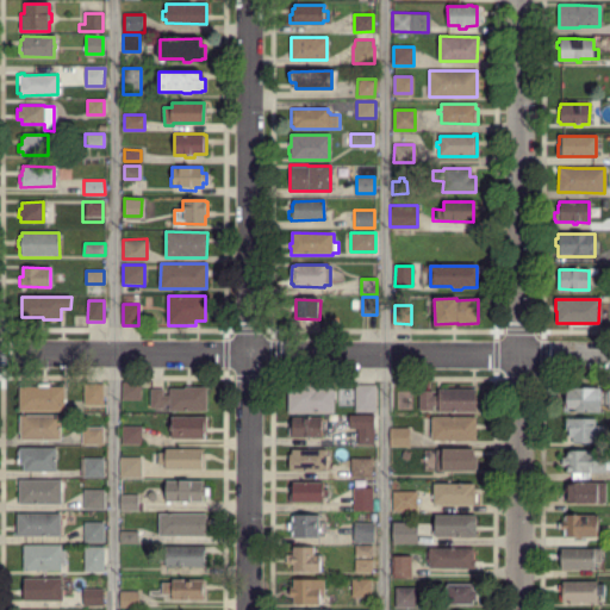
[(123,399),(124,383),(136,381),(136,384),(141,384),(141,399),(123,399)]
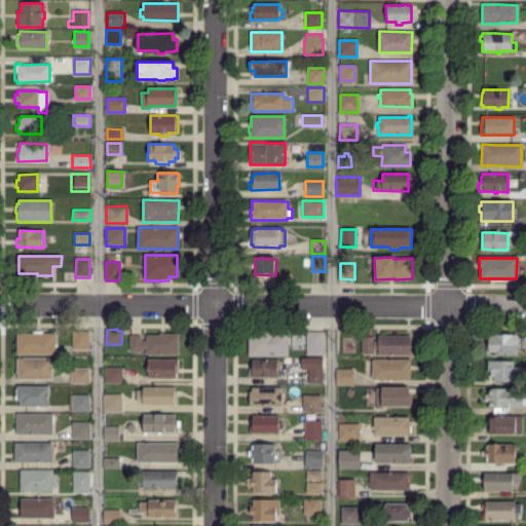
[(16,354),(16,334),(33,334),(33,331),(41,331),(41,334),(54,334),(54,354),(16,354)]
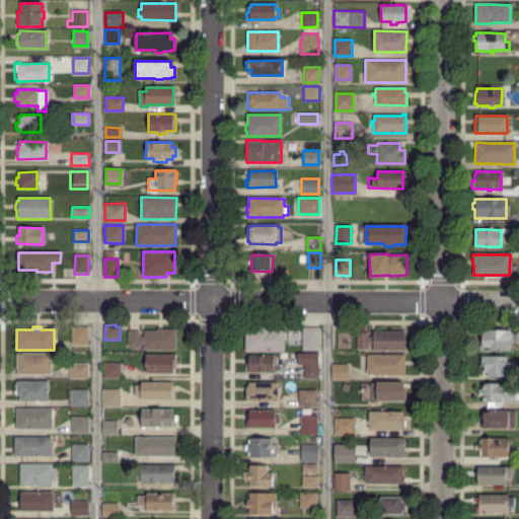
[(246,351),(246,326),(272,326),(272,330),(284,330),(284,351),(246,351)]
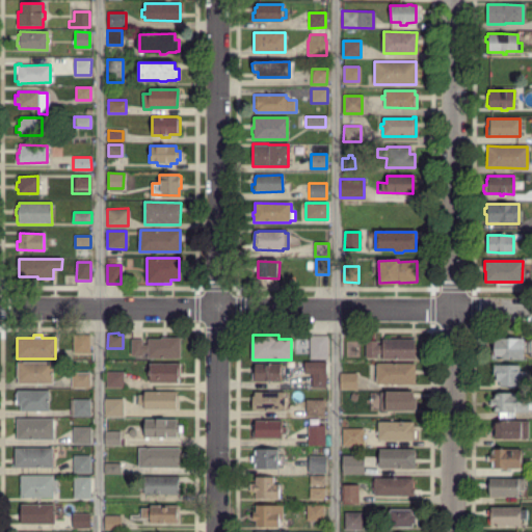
[(89,353),(74,353),(74,336),(89,336),(89,353)]
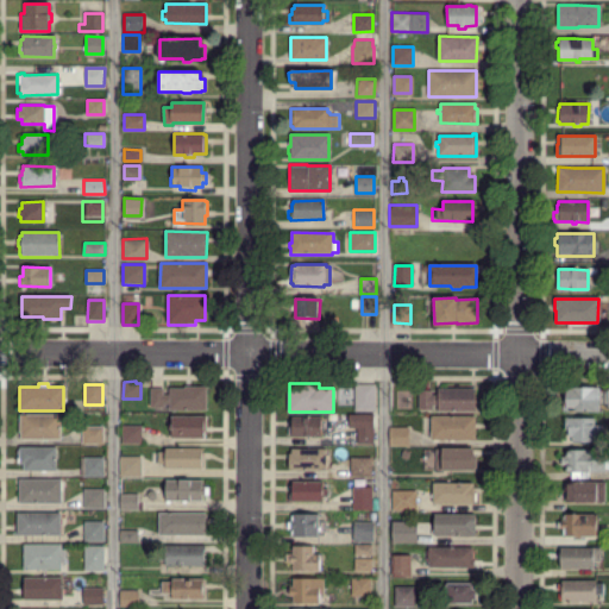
[(375,410),(356,409),(356,384),(375,385),(375,410)]
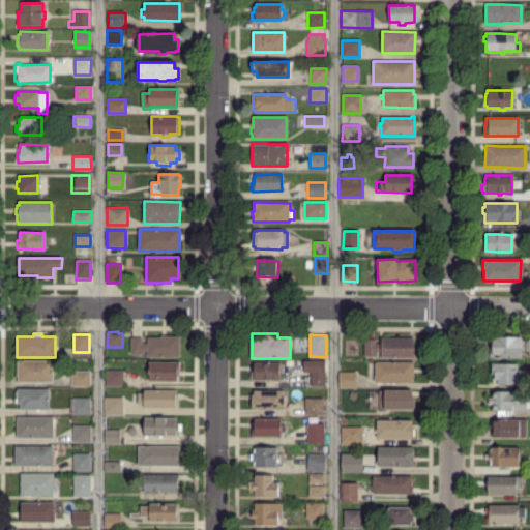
[(148,356),(148,352),(142,352),(142,354),(131,354),(131,339),(142,339),(142,344),(148,344),(148,337),(160,337),(178,336),(179,356),(148,356)]
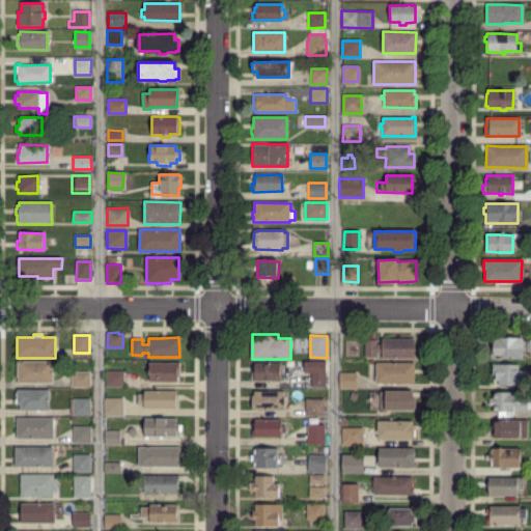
[(493,358),(493,355),(491,355),(491,339),(493,339),(493,337),(522,337),(522,340),(530,340),(530,354),(521,354),(521,357),(514,357),(514,358),(493,358)]
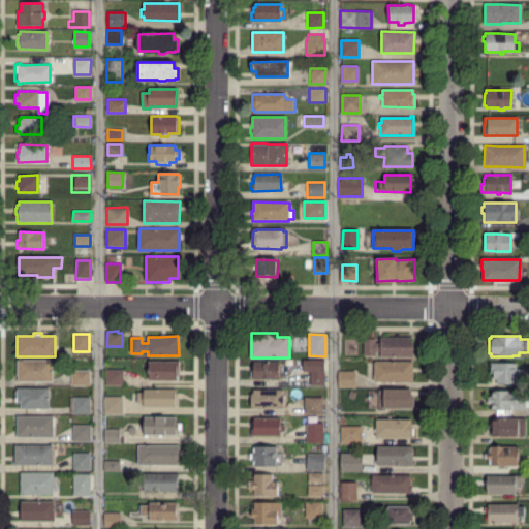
[(364,358),(364,339),(374,339),(374,342),(380,342),(380,338),(412,338),(412,355),(380,355),(380,352),(375,352),(375,358),(364,358)]
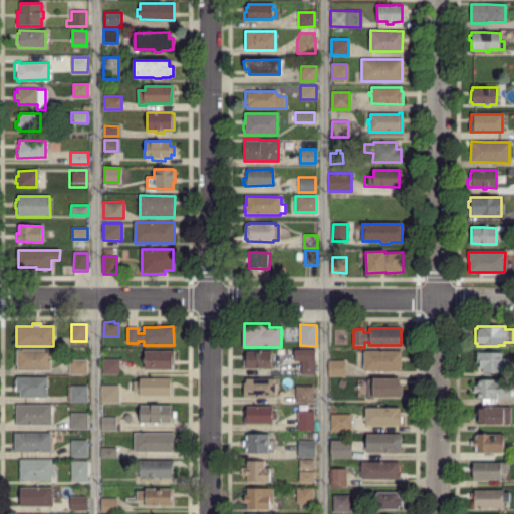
[(50,370),(16,370),(16,359),(15,359),(15,350),(50,350),(50,370)]
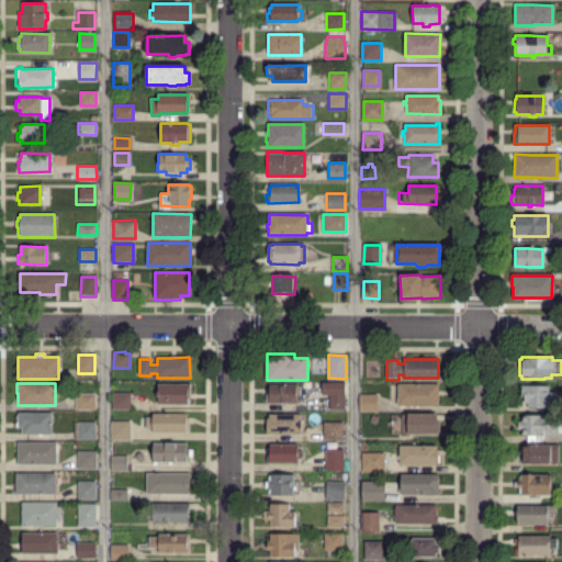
[(298,403),(267,402),(267,401),(265,401),(265,393),(268,393),(268,388),(270,388),(270,383),(298,384),(298,403)]
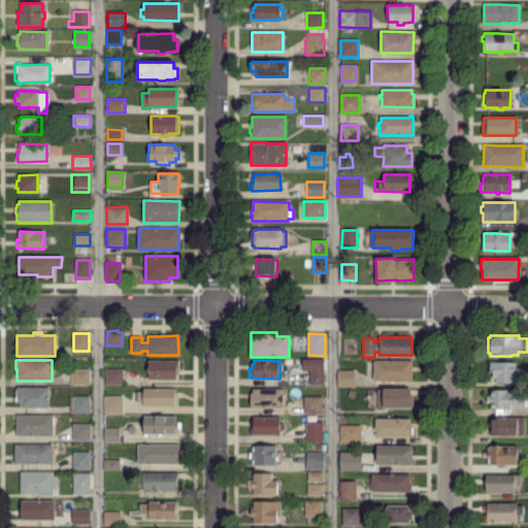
[(144,378),(144,361),(178,361),(178,366),(176,366),(176,378),(144,378)]
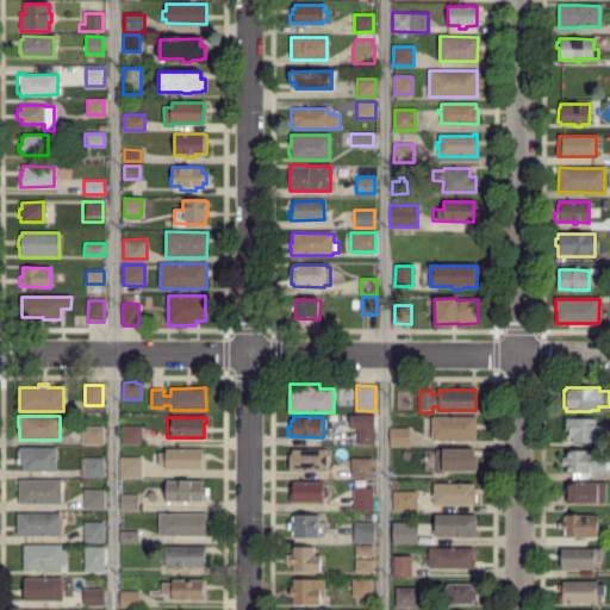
[(475,440),(430,440),(430,433),(431,433),(433,417),(475,417),(475,440)]
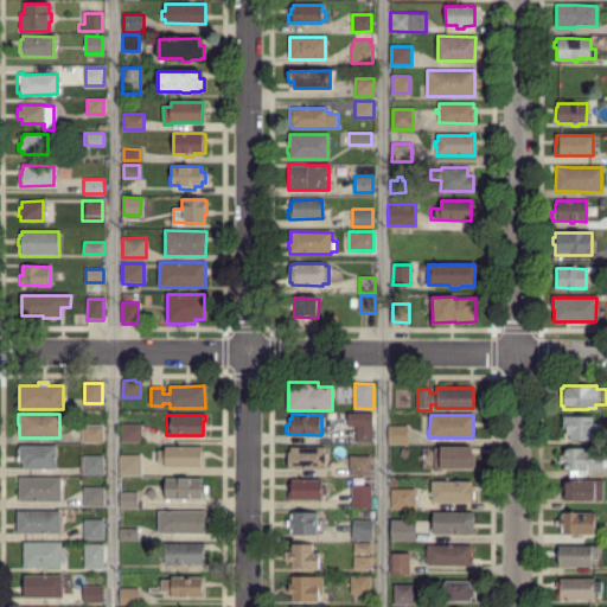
[(592,440),(570,440),(570,435),(569,435),(567,435),(567,427),(566,427),(566,417),(569,417),(594,417),(594,425),(601,425),(601,433),(592,433),(592,440)]
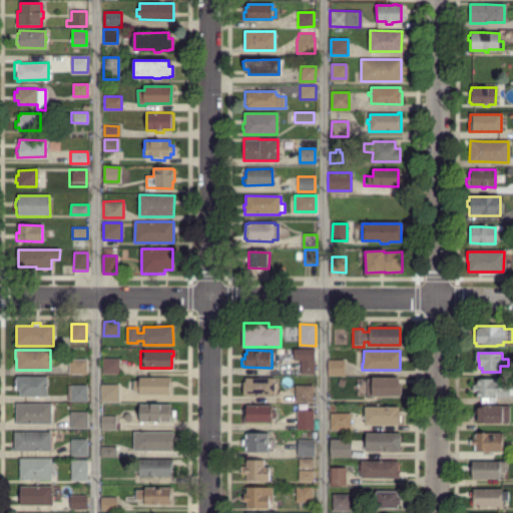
[(69,374),(69,360),(86,360),(86,374),(69,374)]
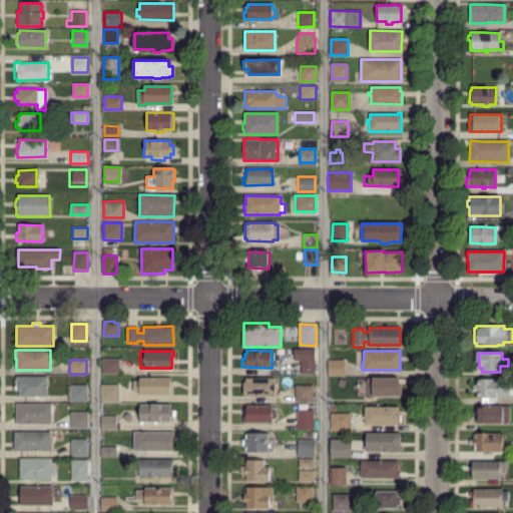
[(103,374),(103,360),(118,360),(118,373),(103,374)]
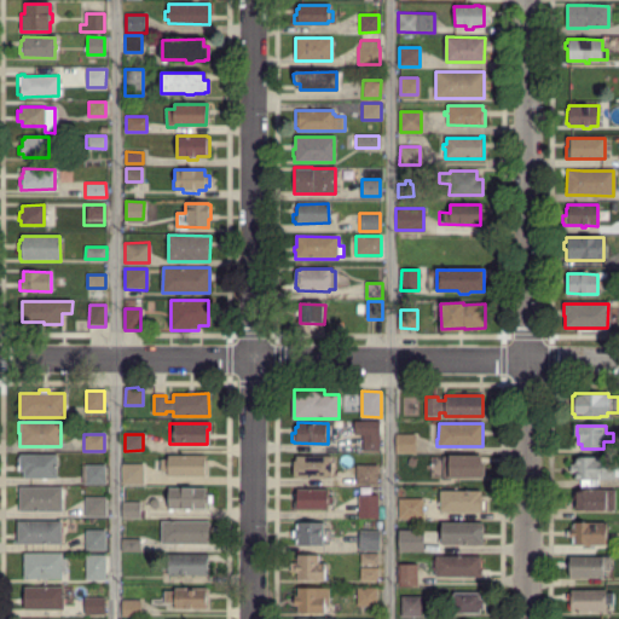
[(381,451),(362,450),(362,434),(381,434),(381,451)]
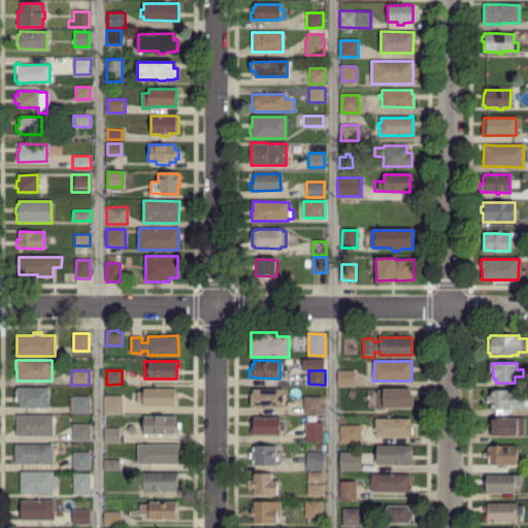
[(339,387),(339,371),(354,371),(354,387),(339,387)]
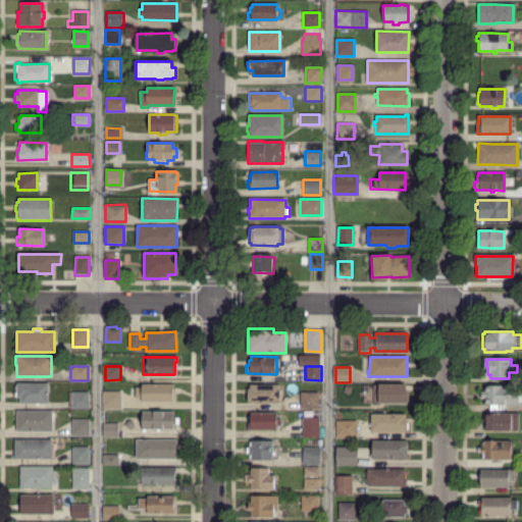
[(35,405),(35,403),(19,403),(19,398),(14,398),(14,392),(16,392),(16,384),(47,383),(47,403),(42,403),(42,405),(35,405)]
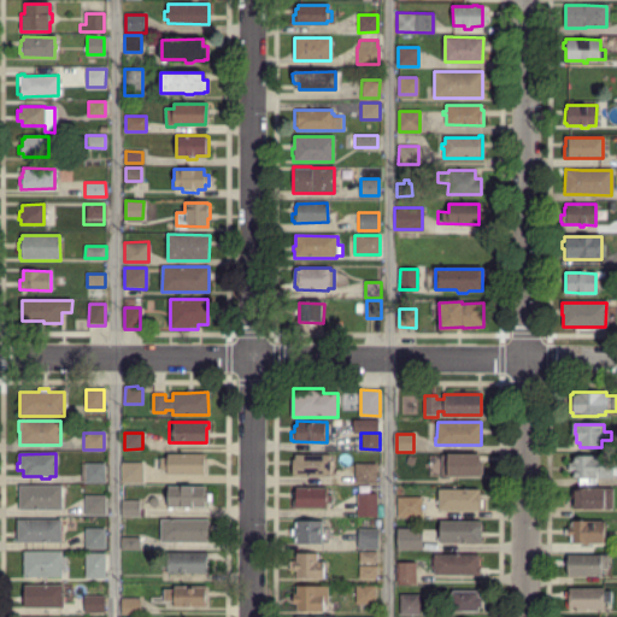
[(166,474),(166,469),(163,469),(163,458),(168,459),(168,453),(204,454),(204,458),(207,458),(207,474),(166,474)]
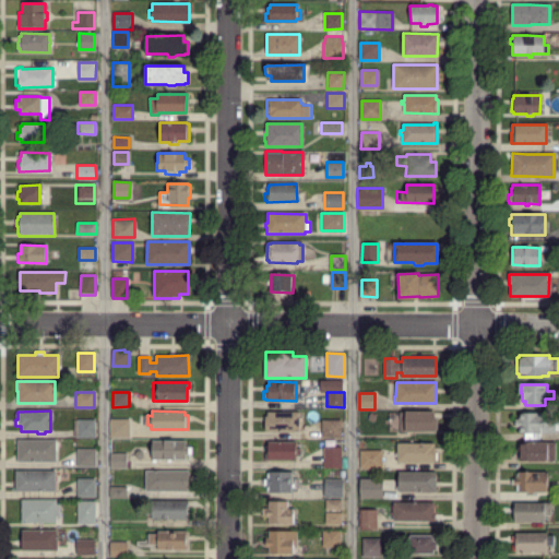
[(402,431),(402,411),(436,411),(436,428),(408,428),(409,431),(402,431)]
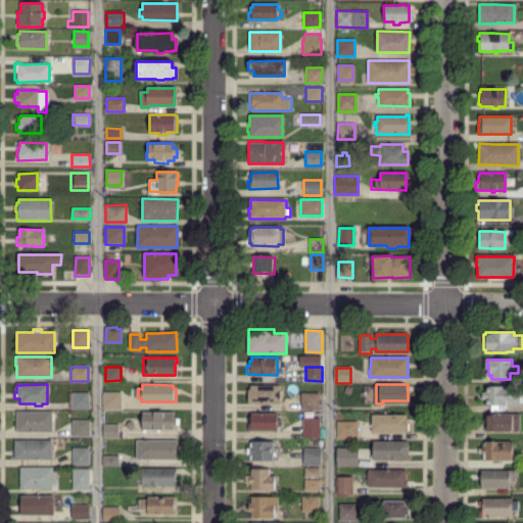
[(279,403),(248,402),(248,401),(245,401),(245,394),(248,394),(248,389),(249,389),(249,386),(280,386),(280,391),(282,391),(282,395),(279,395),(279,403)]
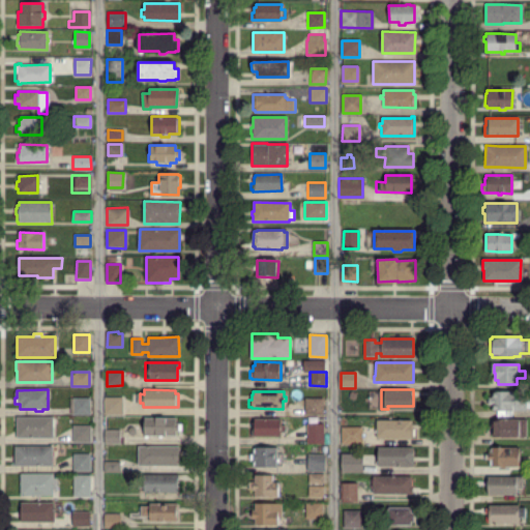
[(509,414),(504,414),(504,411),(497,411),(492,411),(492,404),(489,404),(489,398),(493,398),(493,391),(497,391),(506,391),(506,393),(520,392),(520,400),(528,400),(527,411),(508,411),(509,414)]
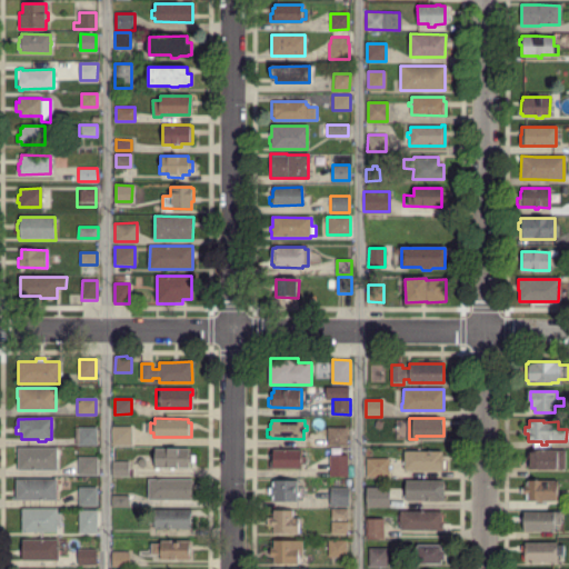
[(95,445),(75,445),(76,428),(96,428),(95,445)]
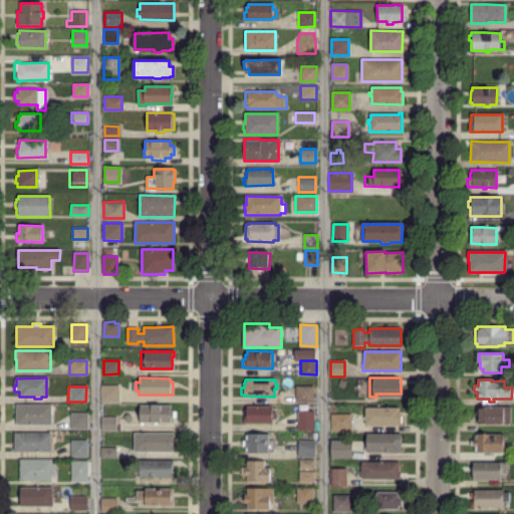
[(313,403),(296,403),(296,387),(313,387),(313,403)]
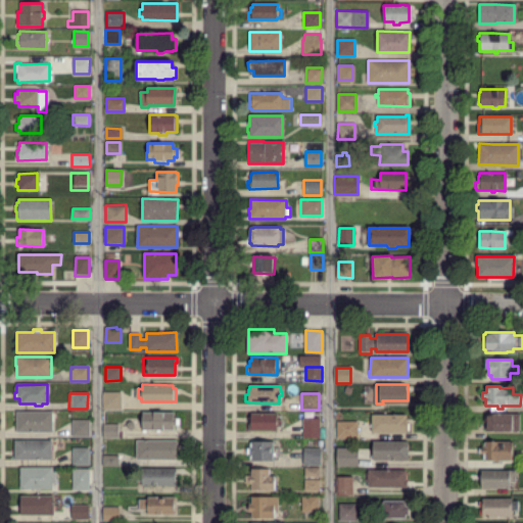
[(106,409),(106,394),(121,394),(121,408),(106,409)]
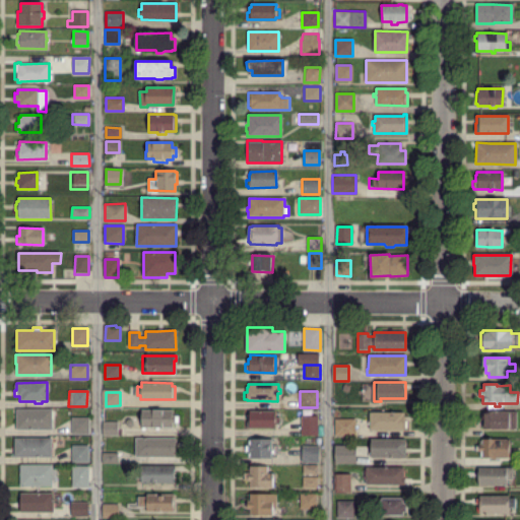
[(16,431),(15,419),(14,417),(14,412),(15,412),(15,410),(50,409),(51,430),(16,431)]
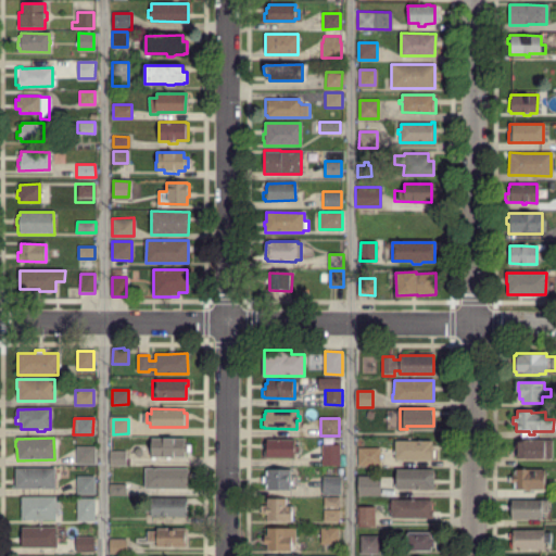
[(165,460),(165,456),(152,457),(152,451),(150,451),(150,443),(153,443),(153,439),(185,438),(185,457),(169,457),(169,459),(165,460)]
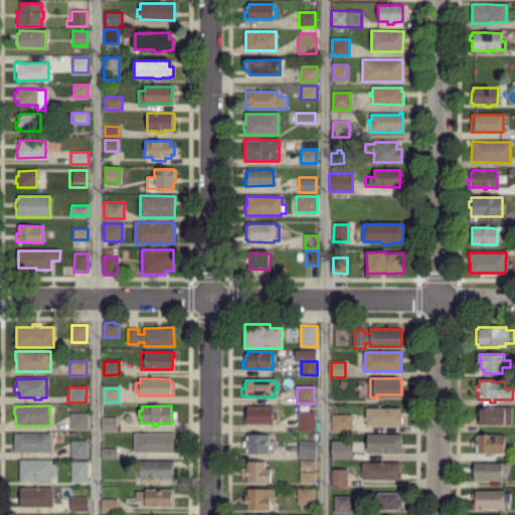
[(245,423),(245,422),(243,422),(243,416),(246,416),(246,409),(246,407),(272,407),(272,413),(277,413),(278,420),(274,420),(274,423),(245,423)]
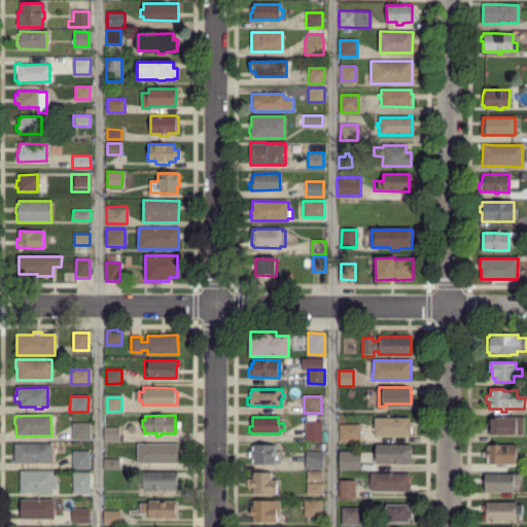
[(523,435),(500,435),(500,434),(494,434),(489,434),(489,418),(494,418),(523,418),(523,435)]
